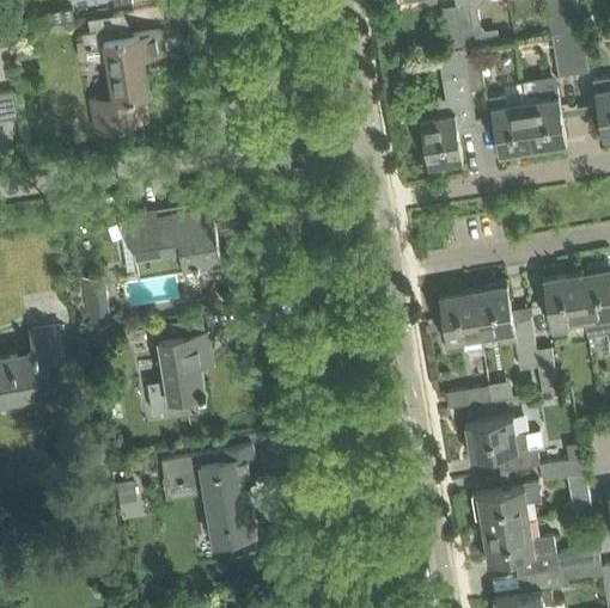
[(452,0),(455,6),(462,50),(476,48),(474,28),(479,28),(476,8),(481,0),(452,0)]
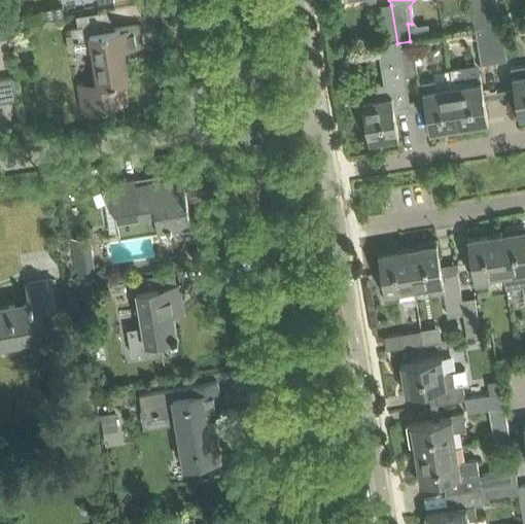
[(482,0),(468,0),(474,31),(487,29),(482,0)]
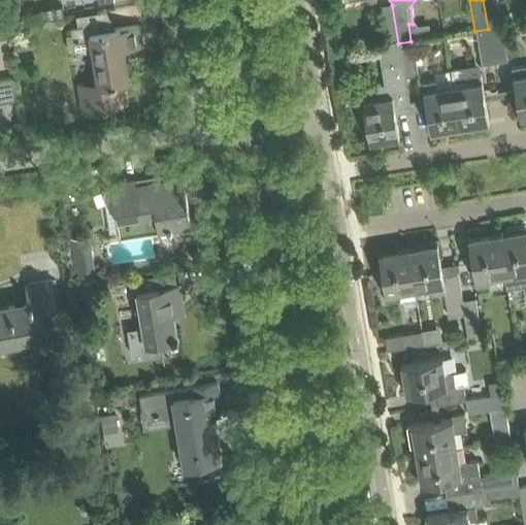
[(495,0),(483,0),(488,29),(500,27),(495,0)]
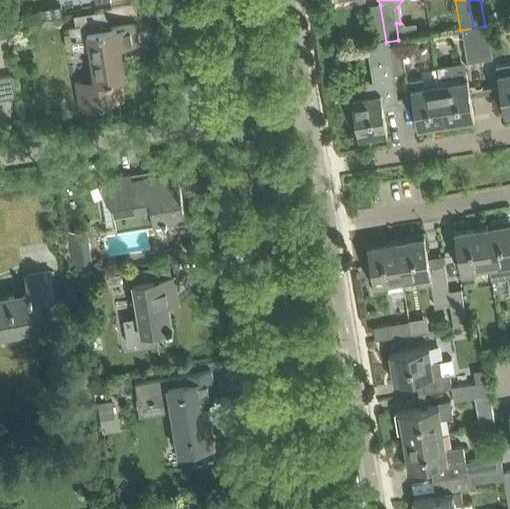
[(373,44),(386,42),(380,5),(367,7),(373,44)]
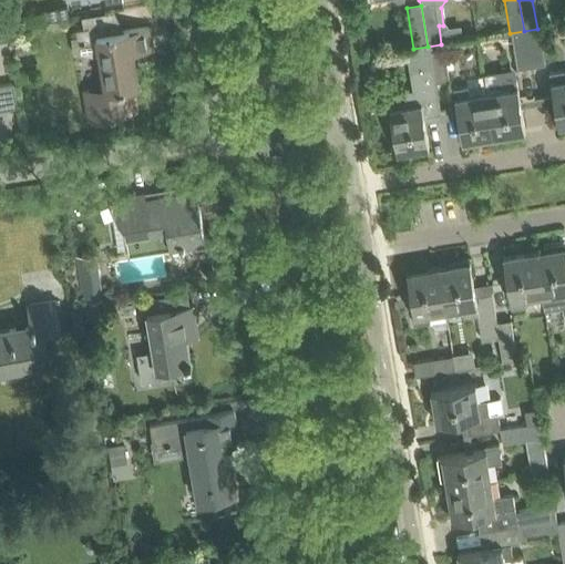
[(65,9),(43,13),(45,22),(67,19),(65,9)]
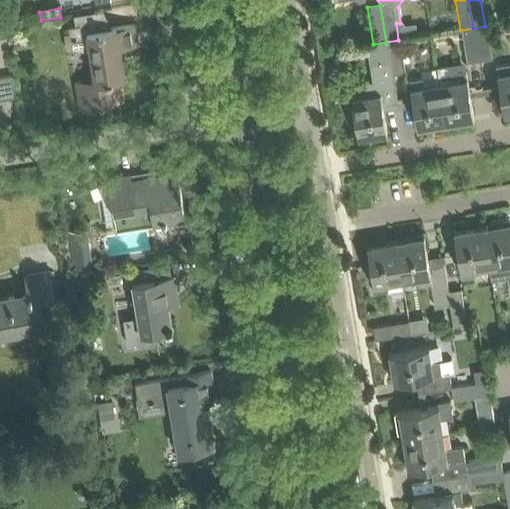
[(74,27),(67,28),(68,34),(69,41),(81,39),(80,36),(79,26),(74,27)]
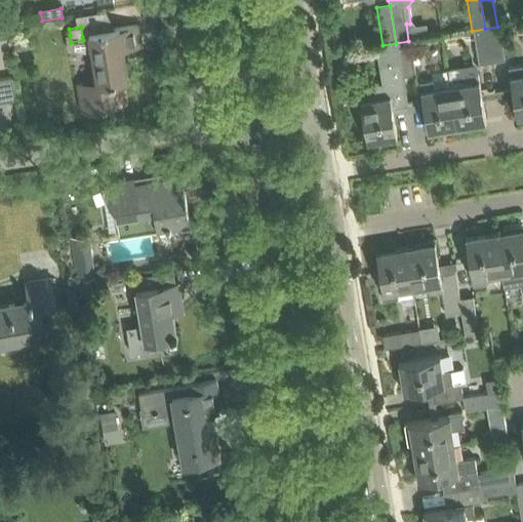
[(497,27),(485,29),(490,64),(504,62),(497,27)]
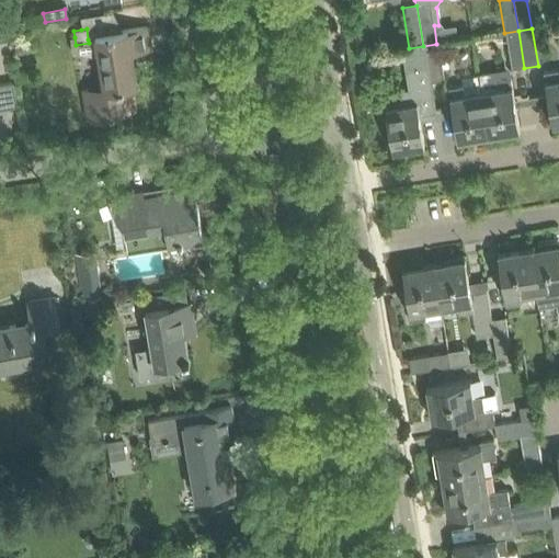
[(102,87),(81,91),(87,122),(123,115),(118,92),(136,89),(130,56),(150,52),(147,30),(126,33),(121,34),(94,38),(98,59),(102,87)]
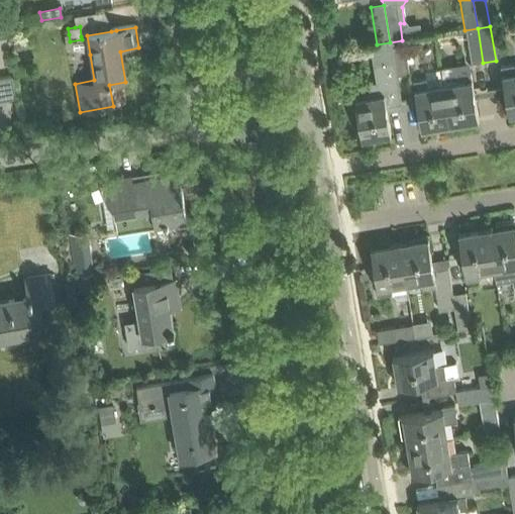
[(478,28),(465,30),(471,65),(483,63),(478,28)]
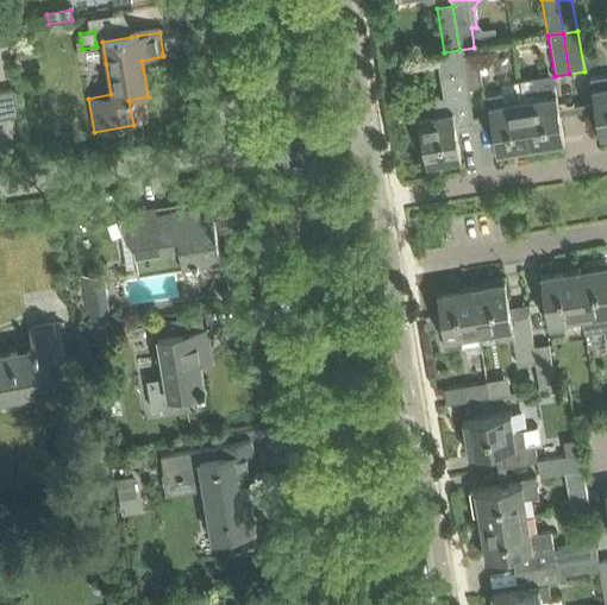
[(467,90),(481,88),(474,48),(460,50),(461,58),(463,75),(467,90)]
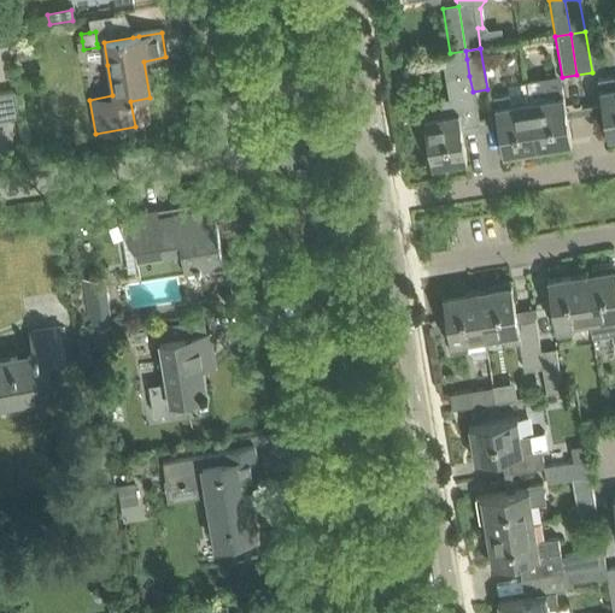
[(450,53),(440,56),(441,64),(467,59),(466,51),(450,53)]
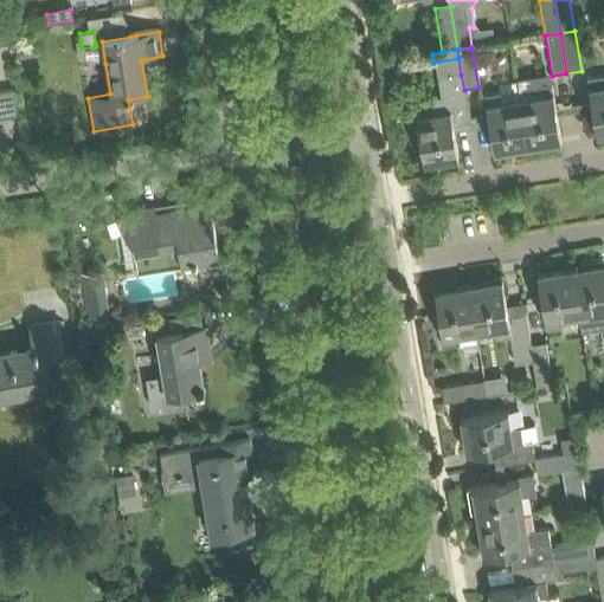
[(416,117),(415,117),(423,166),(424,166),(424,164),(456,159),(456,161),(457,160),(453,134),(451,124),(468,122),(468,124),(469,123),(464,90),(461,75),(442,78),(447,103),(432,105),(434,116),(416,120),(416,117)]
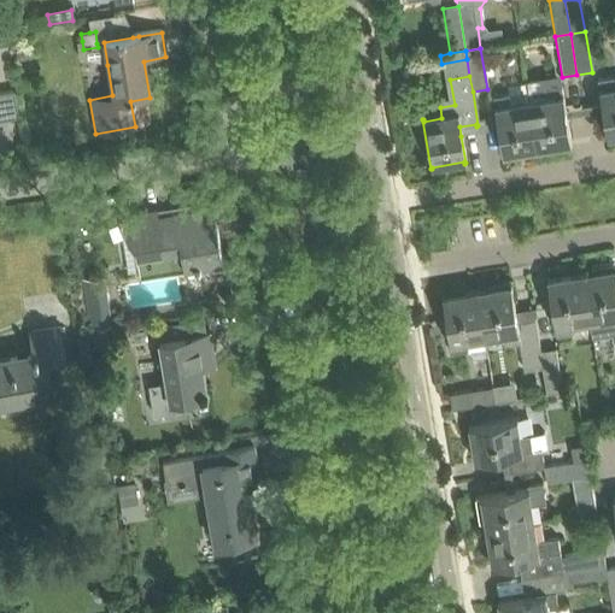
[(614,89),(614,90),(613,80),(597,82),(603,116),(607,140),(608,140),(608,139),(614,136),(614,89)]
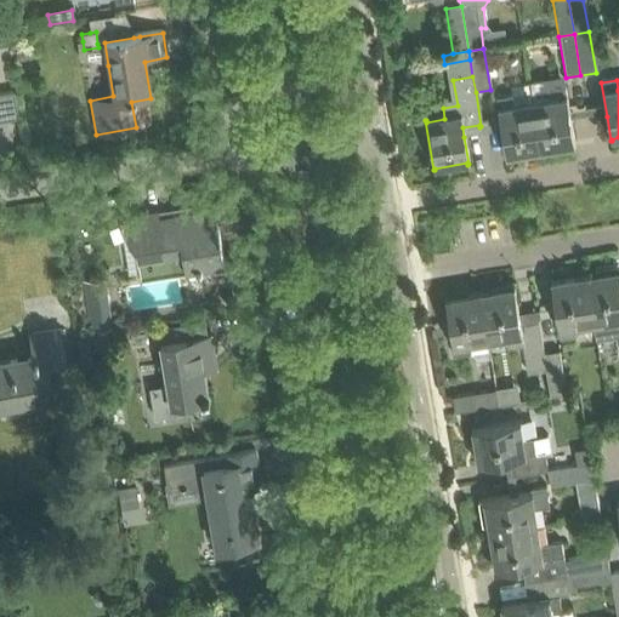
[(574,147),(569,123),(563,89),(547,91),(550,102),(532,106),(539,150),(572,146),(573,147),(574,147)]
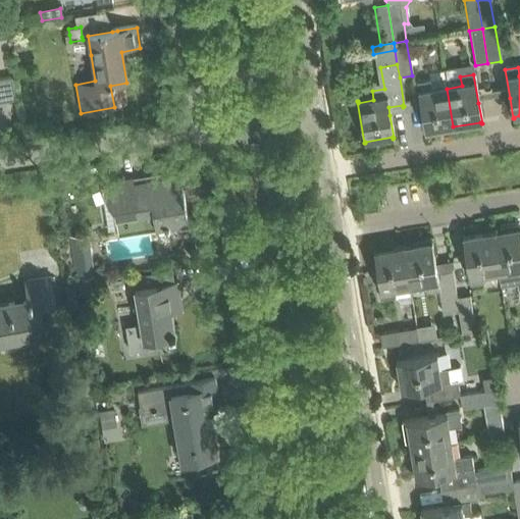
[(431,91),(429,82),(415,85),(421,113),(424,133),(425,133),(425,132),(453,126),(447,89),(431,91)]
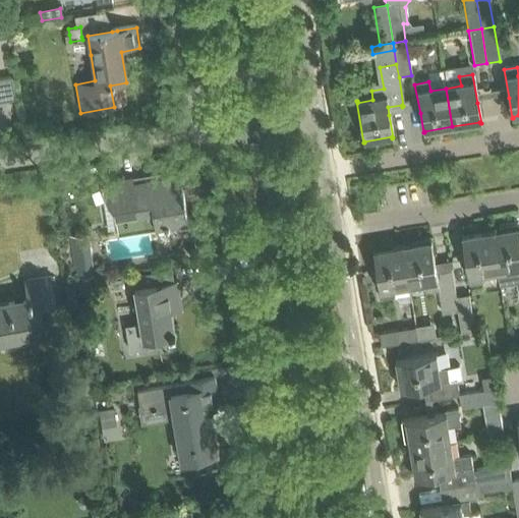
[(132,184),(108,188),(115,231),(116,237),(156,231),(156,229),(187,224),(180,186),(170,187),(168,178),(132,184)]
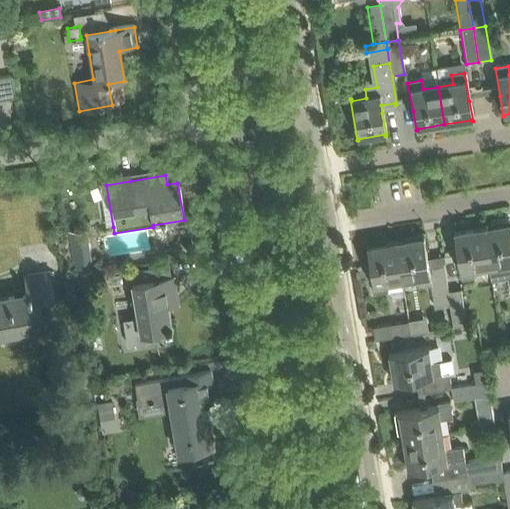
[(490,228),(481,229),(488,268),(490,282),(509,278),(509,226),(509,223),(509,224),(508,220),(489,223),(490,228)]
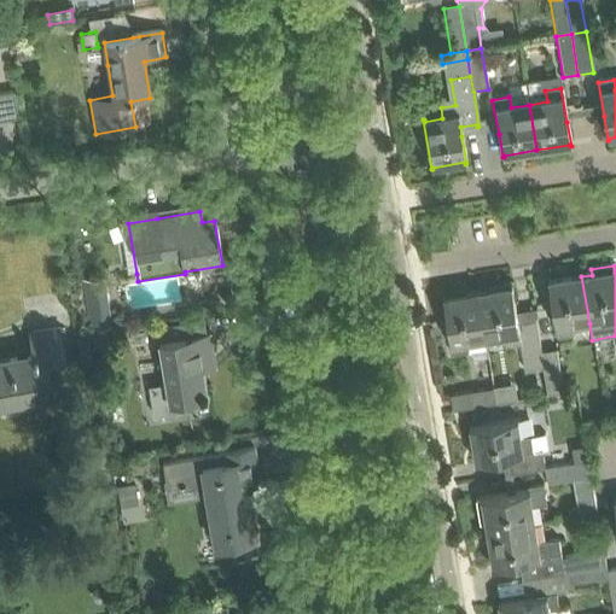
[(590,323),(581,276),(548,282),(548,281),(547,281),(551,304),(557,339),(571,337),(570,327),(590,323)]
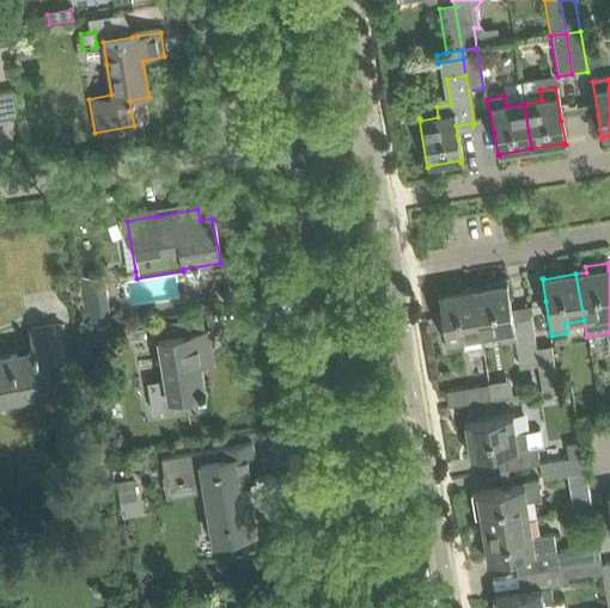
[(102,277),(80,281),(89,329),(109,325),(102,277)]
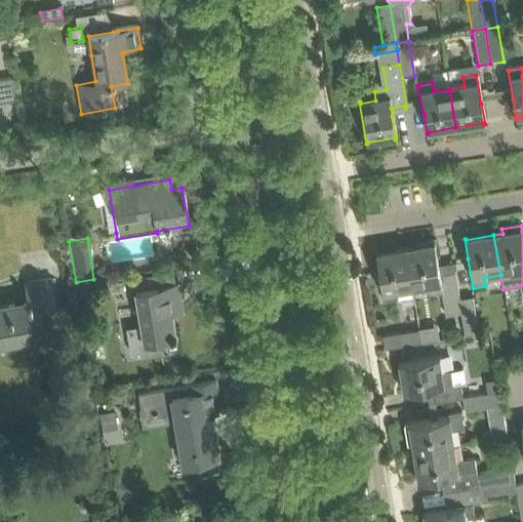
[(208,238),(194,240),(197,255),(210,253),(208,238)]
